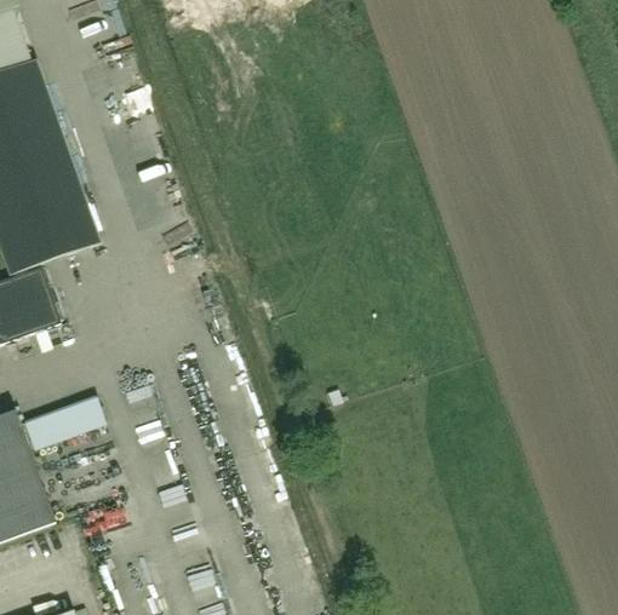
[(34,57),(28,59),(10,6),(16,4),(15,0),(0,0),(0,253),(7,274),(99,241),(34,57)]
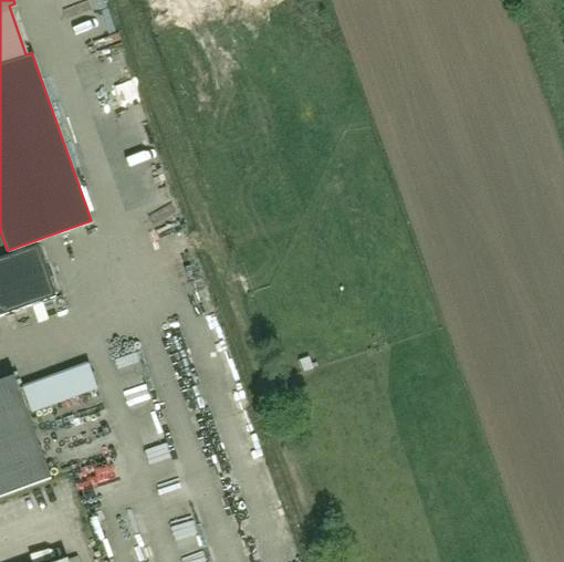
[(0,311),(52,294),(34,243),(0,255),(0,311)]
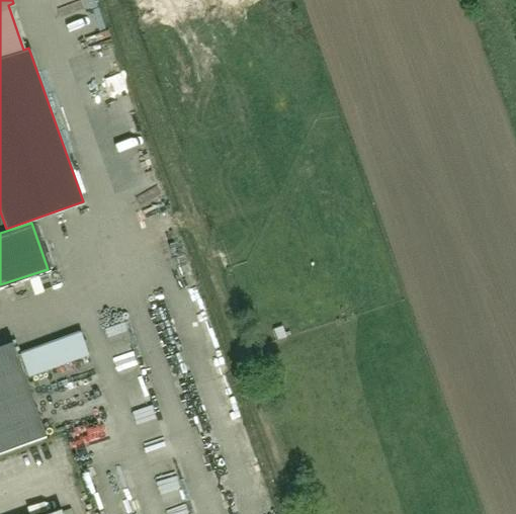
[(21,341),(26,365),(89,352),(84,328),(21,341)]
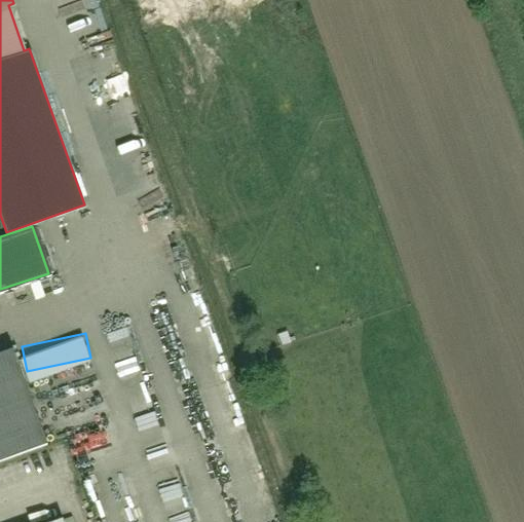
[(9,347),(0,350),(0,458),(44,443),(9,347)]
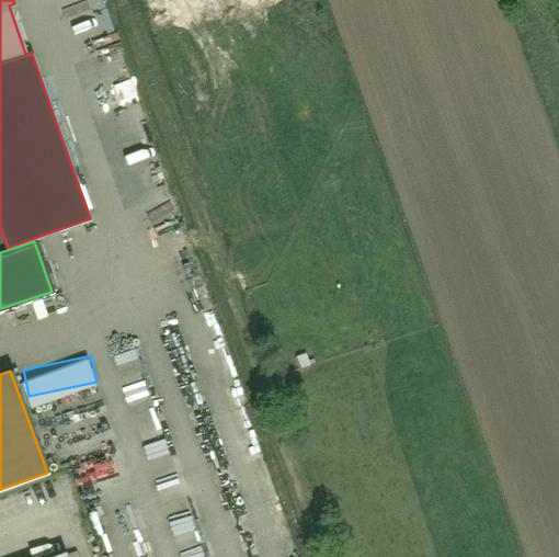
[(134,384),(138,406),(162,400),(157,378),(134,384)]
